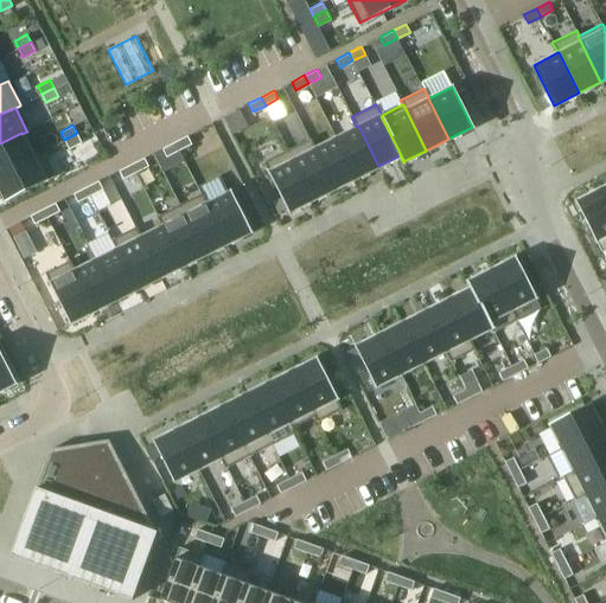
[(356,127),(336,138),(356,178),(378,166),(358,126),(356,127)]
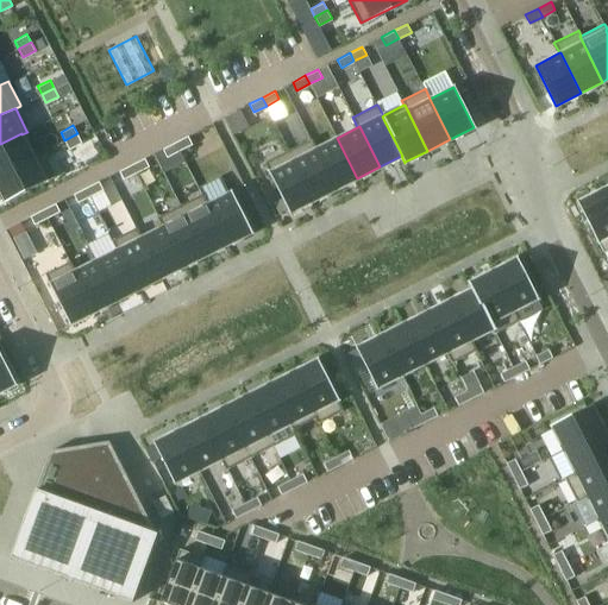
[(22,133),(0,144),(0,172),(33,156),(32,155),(22,134),(22,133)]
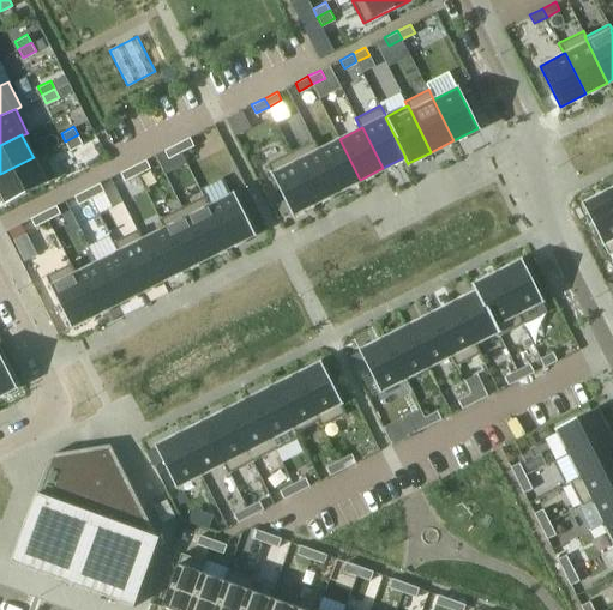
[(83,144),(78,134),(65,142),(70,150),(83,144)]
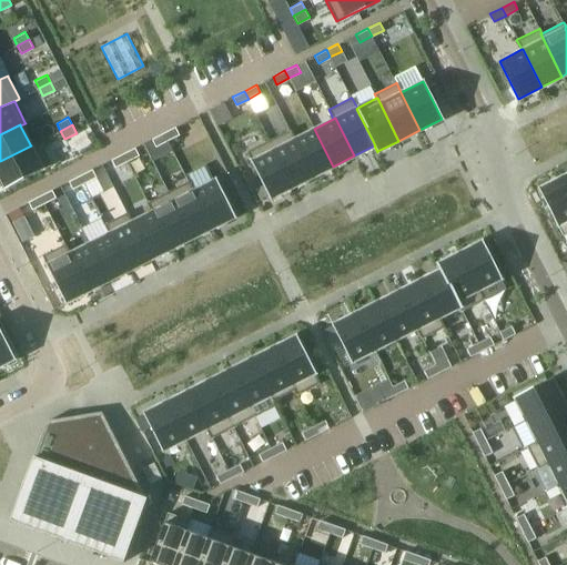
[(175,125),(163,132),(168,140),(179,134),(175,125)]
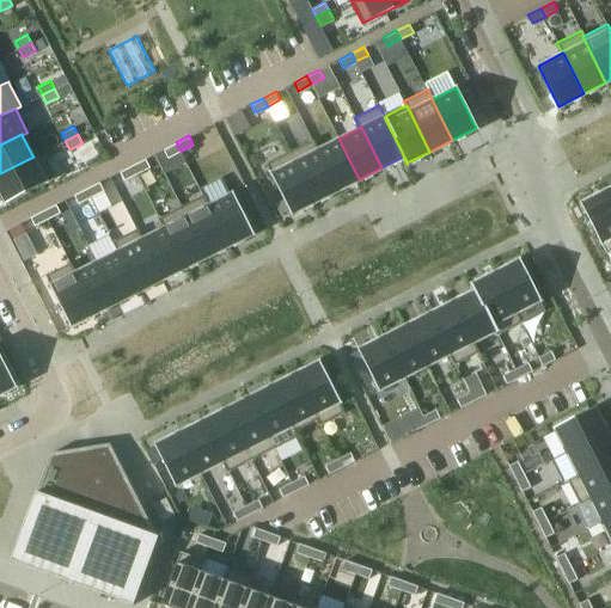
[(311,139),(289,151),(316,201),(337,190),(317,149),(318,148),(312,139),(311,139)]
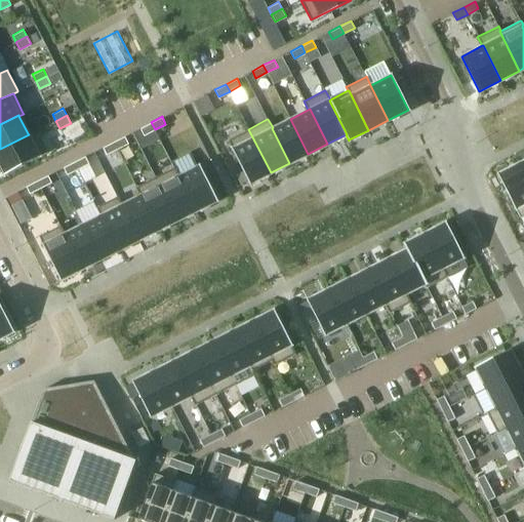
[(273,127),(272,128),(289,163),(308,154),(290,119),(273,127)]
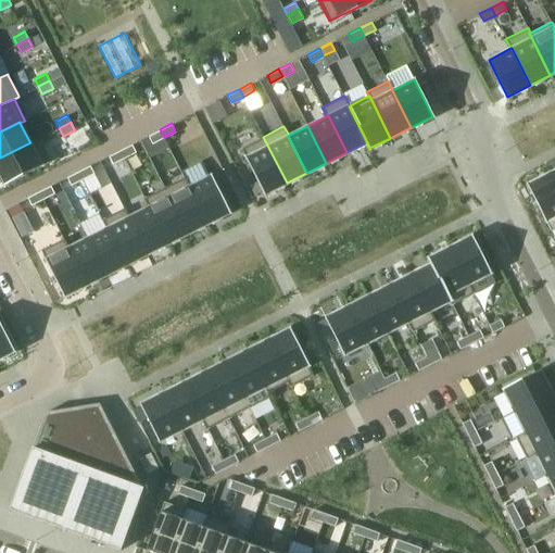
[(160,129),(148,135),(152,143),(164,137),(160,129)]
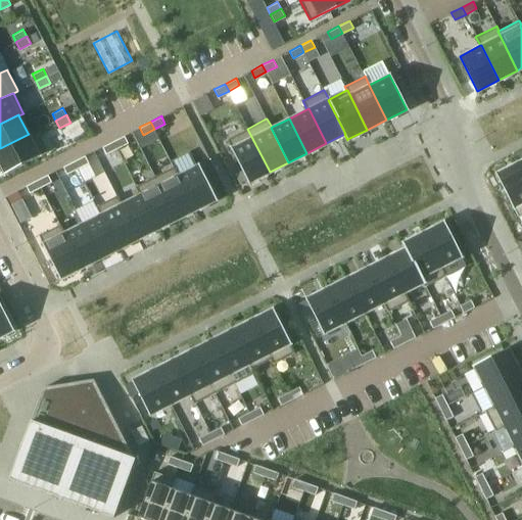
[(29,134),(0,148),(0,163),(4,173),(48,150),(37,130),(37,129),(28,133),(29,134)]
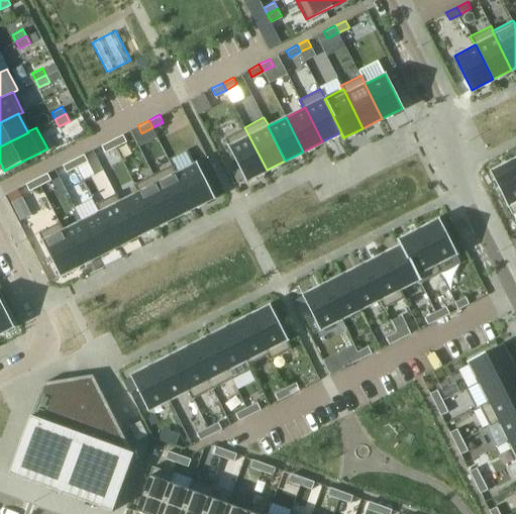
[(244,127),(224,137),(246,180),(267,170),(244,127)]
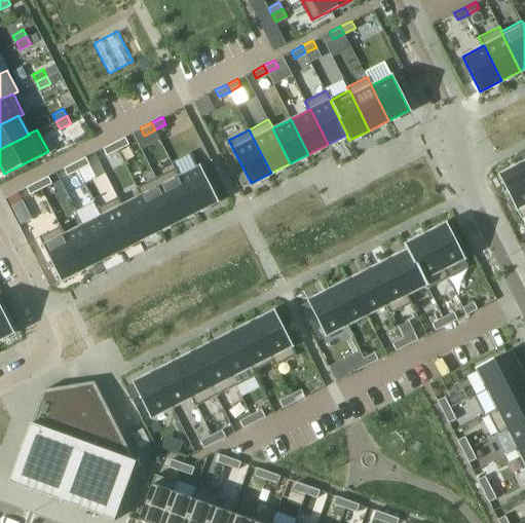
[(124,136),(114,141),(117,149),(128,143),(124,136)]
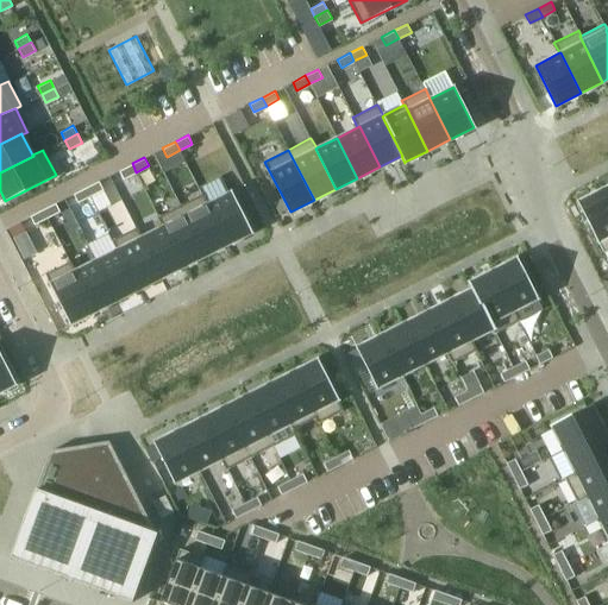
[(132,163),(119,170),(124,178),(136,172),(132,163)]
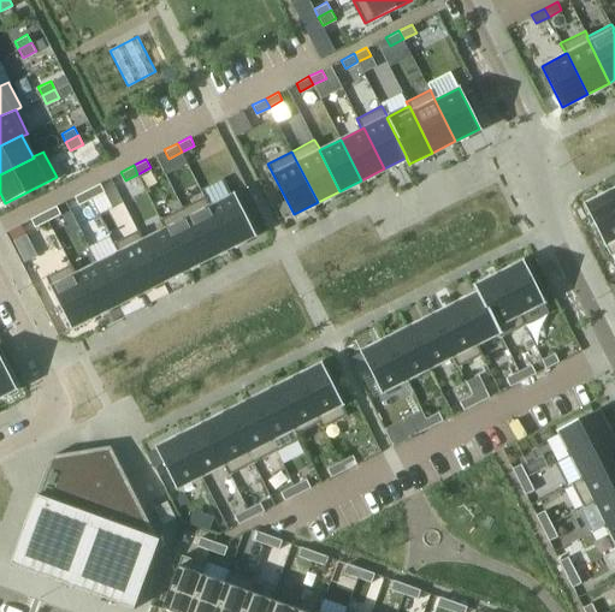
[(100,183),(87,189),(92,197),(105,191),(100,183)]
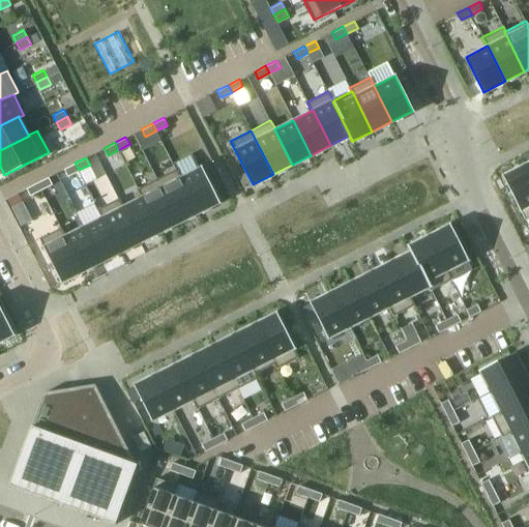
[(75,163),(64,168),(67,176),(79,170),(75,163)]
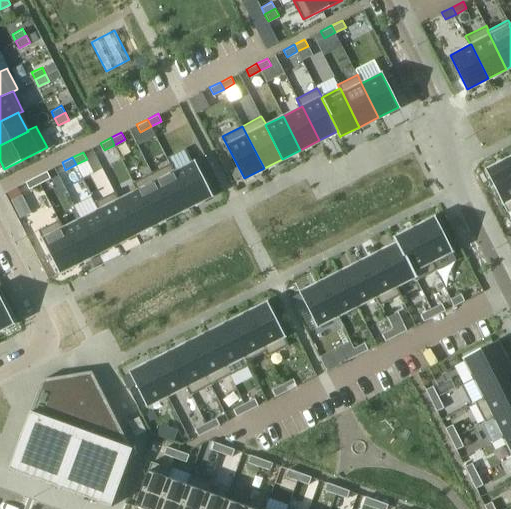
[(510,169),(505,159),(485,169),(507,212),(510,210),(510,169)]
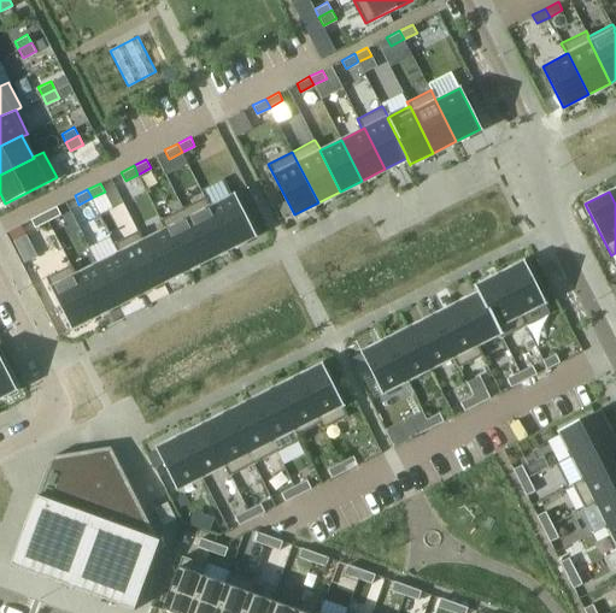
[(211,206),(209,206),(230,247),(254,235),(234,194),(211,206)]
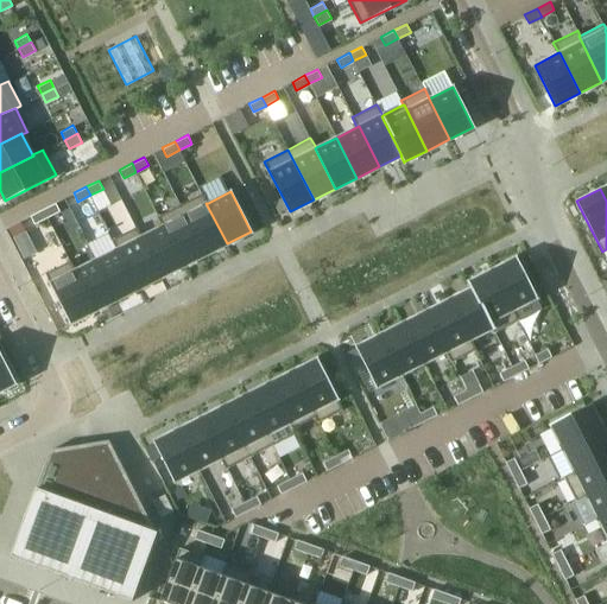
[(201,194),(179,204),(206,255),(227,243),(206,203),(208,203),(202,192),(201,194)]
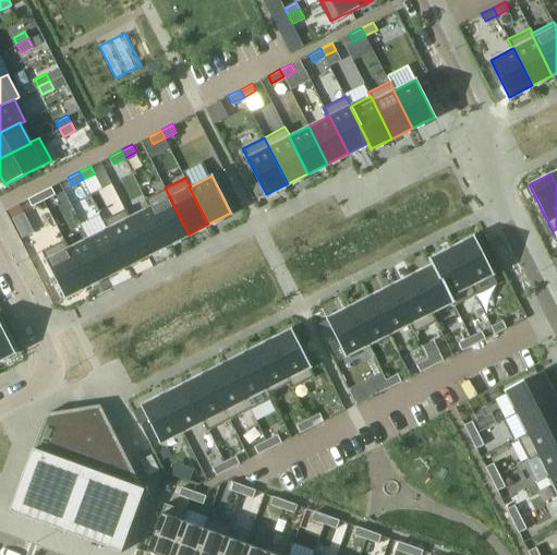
[(50,185),(39,192),(43,200),(55,193),(50,185)]
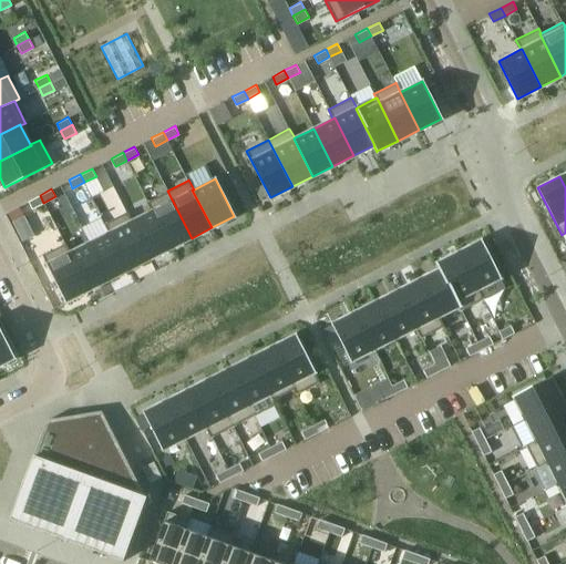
[(147,201),(146,202),(151,211),(152,211),(171,248),(192,238),(167,191),(147,201)]
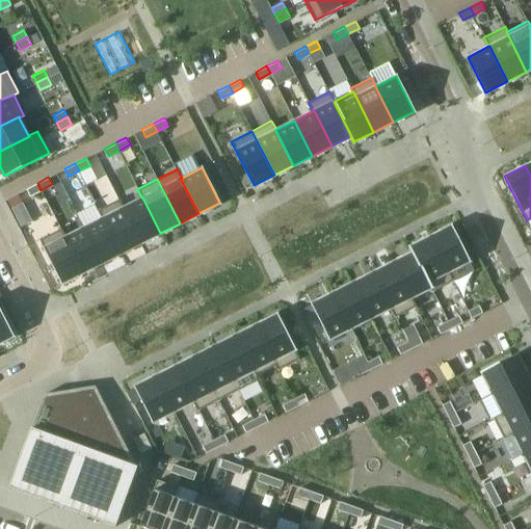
[(37,183),(26,188),(30,195),(41,190),(37,183)]
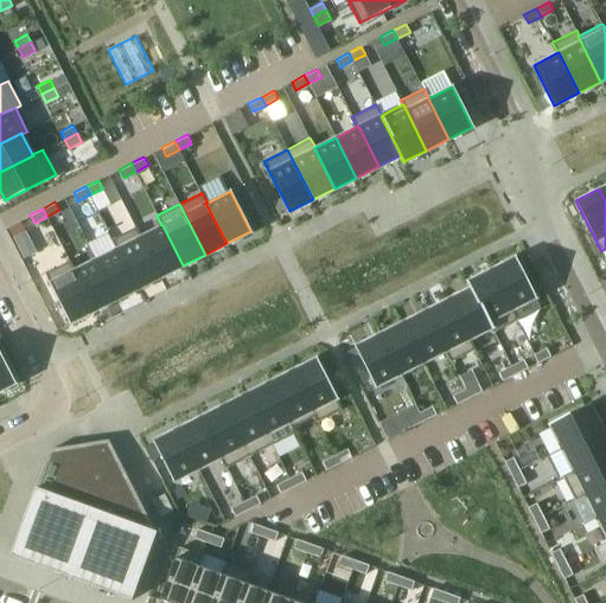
[(112,238),(110,238),(116,249),(117,248),(138,288),(160,277),(140,236),(141,236),(135,225),(134,226),(112,238)]
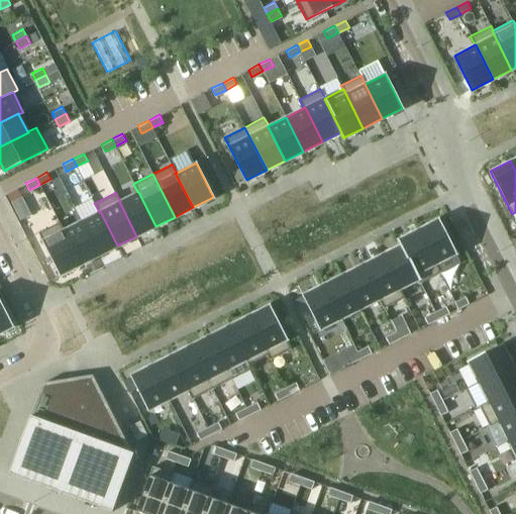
[(120,201),(119,201),(136,236),(156,226),(138,192),(137,192),(120,201)]
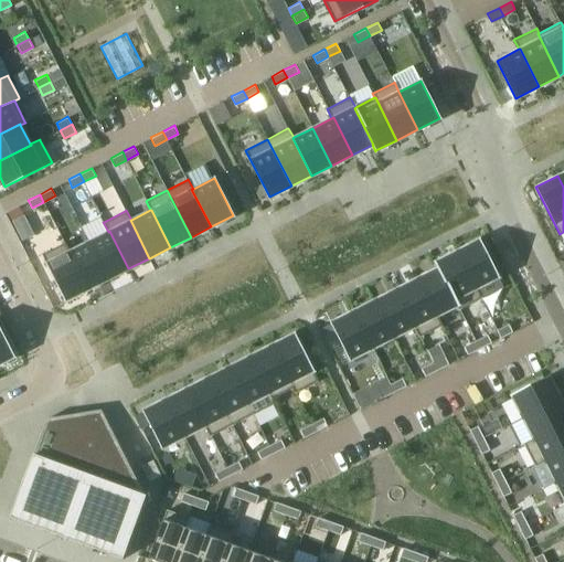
[(24,214),(12,220),(22,240),(34,234),(24,214)]
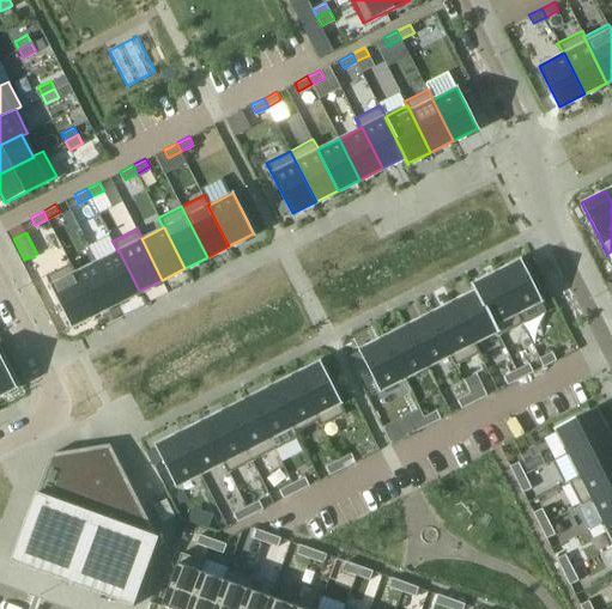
[(117,251),(96,261),(117,303),(139,291),(119,250),(117,251)]
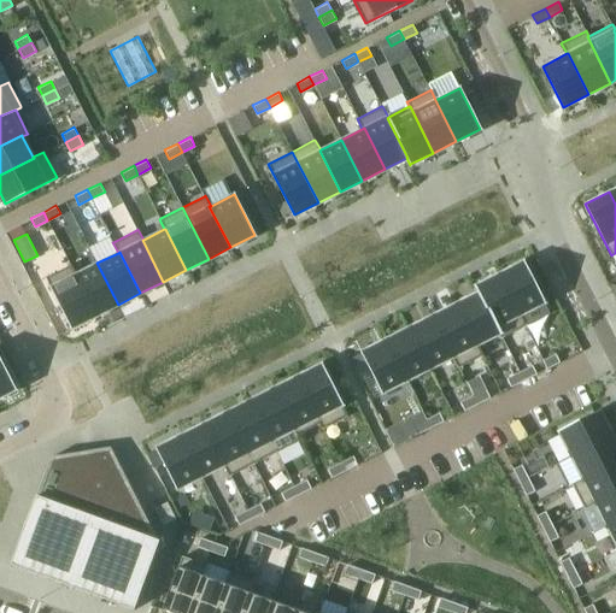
[(522,261),(499,273),(520,314),(521,313),(544,302),(523,261),(522,261)]
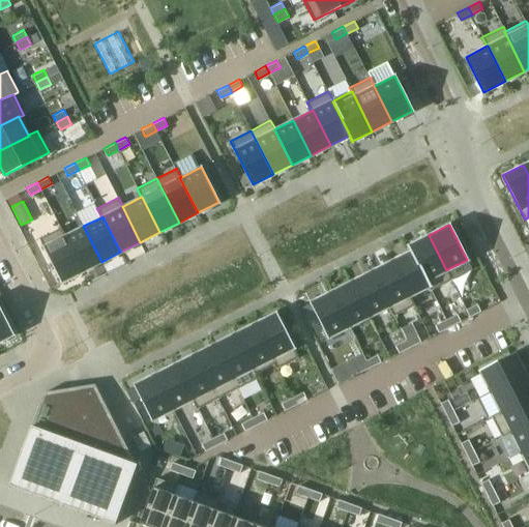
[(65,235),(64,236),(83,271),(101,262),(83,226),(65,235)]
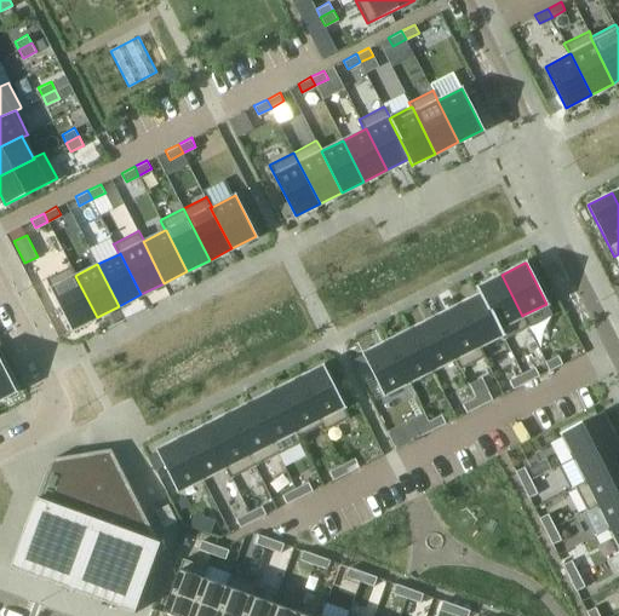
[(70,265),(46,277),(72,329),(97,317),(75,276),(76,275),(72,265),(70,265)]
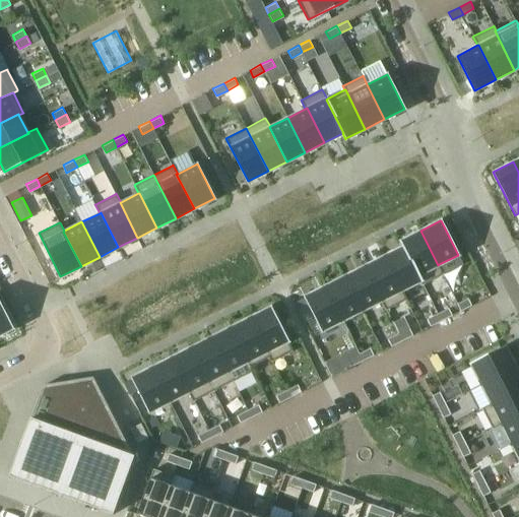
[(400,241),(399,241),(402,246),(403,246),(420,280),(422,284),(423,283),(442,273),(443,273),(439,264),(438,265),(420,231),(400,241)]
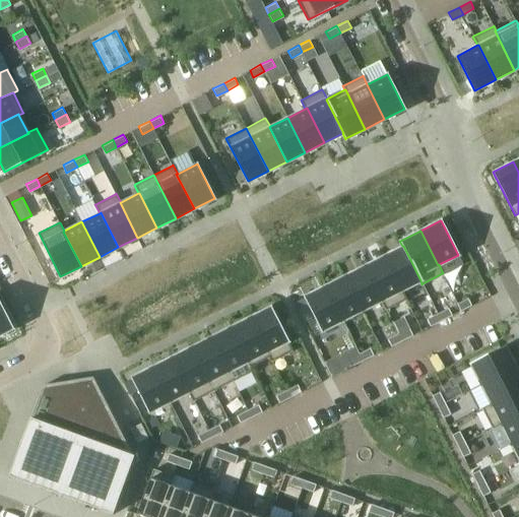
[(402,246),(384,256),(401,291),(402,289),(420,280),(403,246),(402,246)]
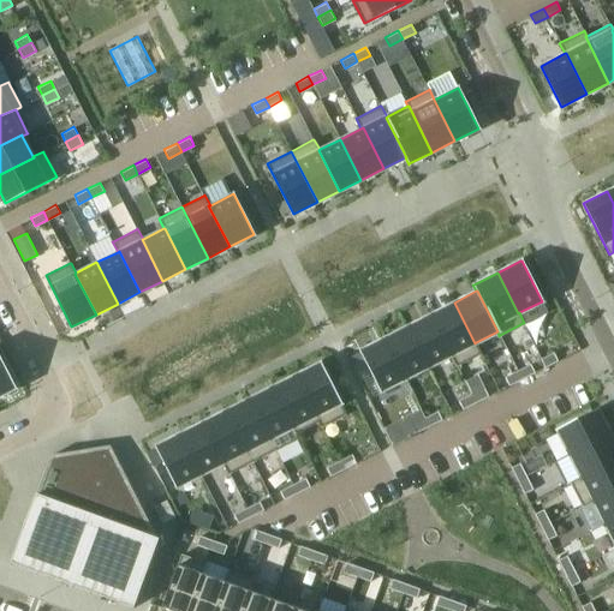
[(454,303),(430,313),(452,355),(451,355),(455,366),(457,365),(480,353),(481,353),(476,342),(475,343),(454,303)]
